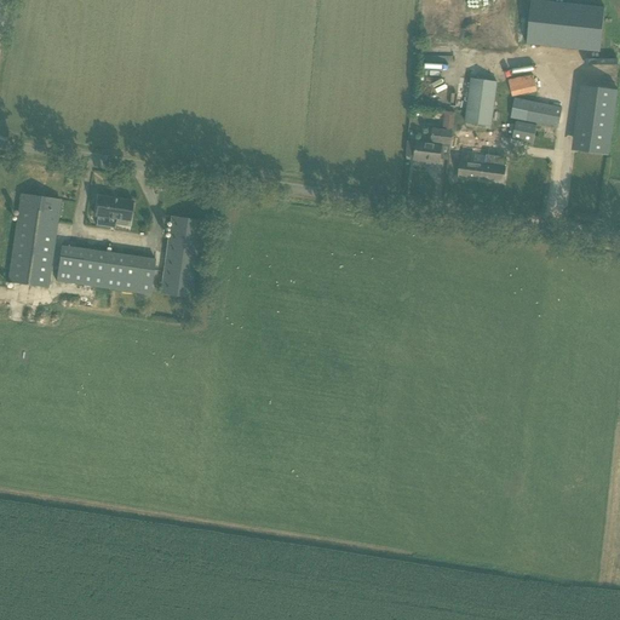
[(532,0),(532,1),(527,45),(596,52),(600,52),(604,7),(539,0),(532,0)]
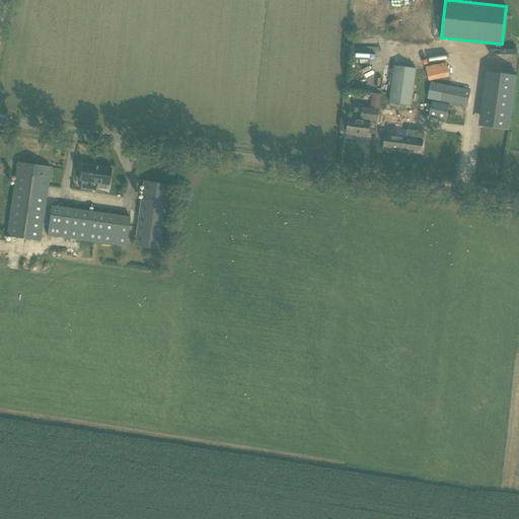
[(426,68),(429,80),(449,76),(447,64),(426,68)]
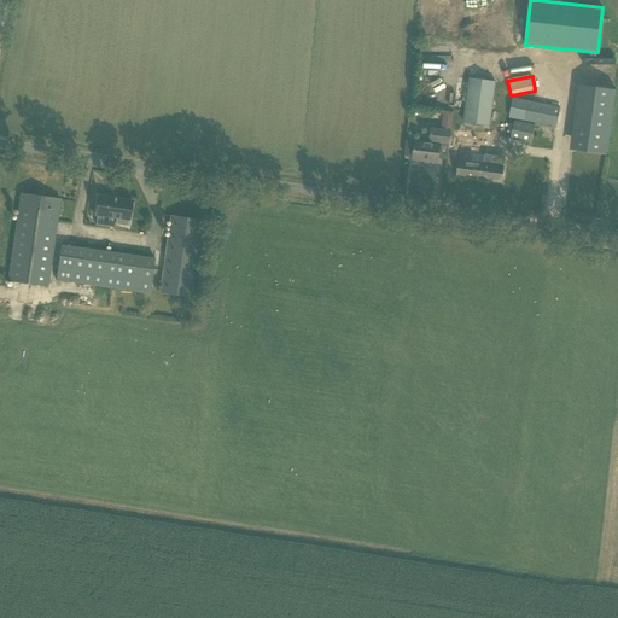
[(495,82),(470,79),(464,123),(489,127),(495,82)]
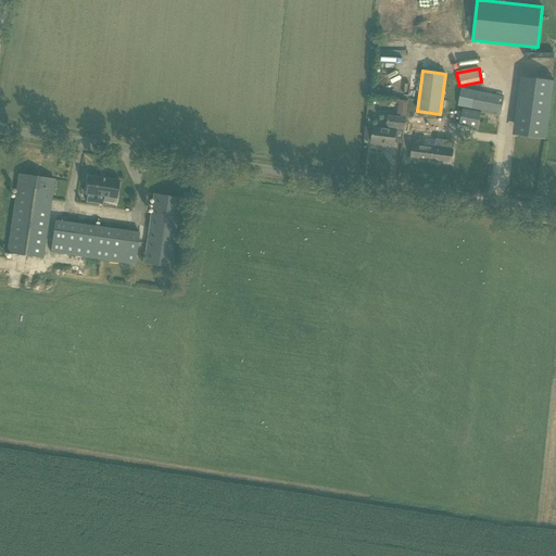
[(458,106),(501,114),(504,97),(462,88),(458,106)]
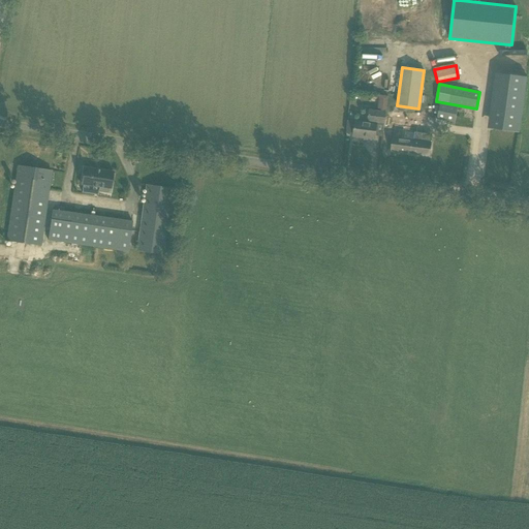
[(437,119),(456,123),(458,107),(440,103),(437,119)]
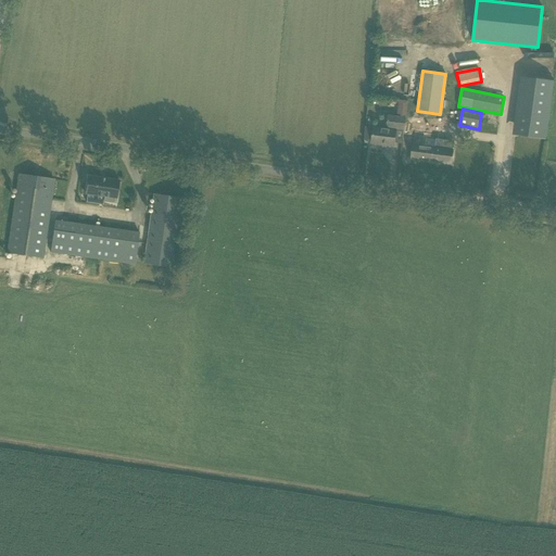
[(374,133),(371,143),(394,147),(395,136),(396,130),(404,131),(405,117),(396,116),(387,115),(387,121),(386,129),(374,128),(374,133)]
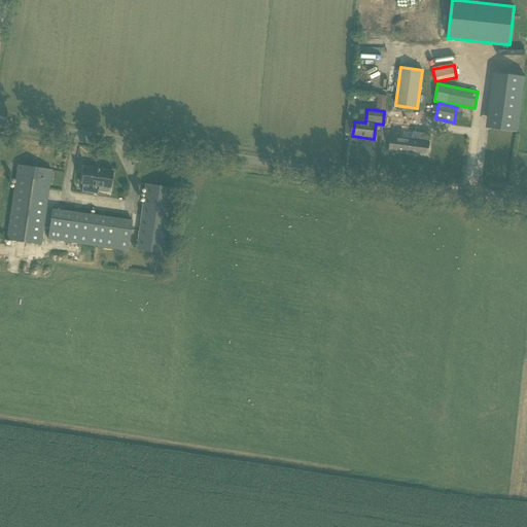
[(493,129),(518,133),(520,113),(496,110),(493,129)]
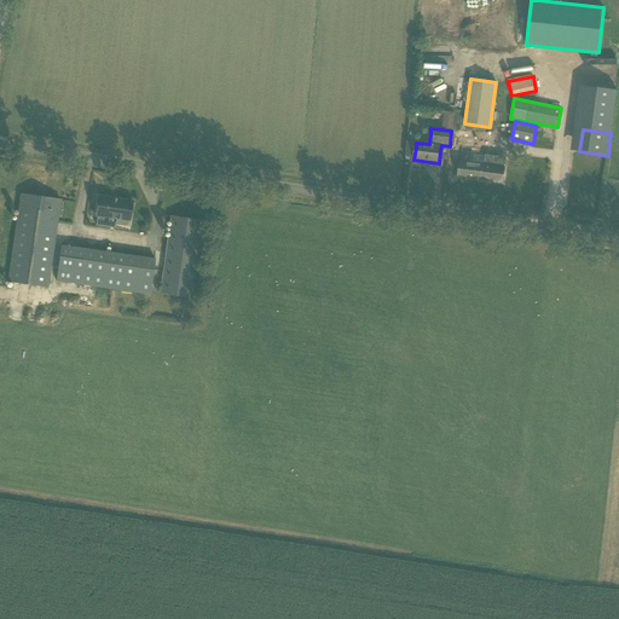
[(457,178),(503,184),(504,172),(507,157),(461,151),(457,178)]
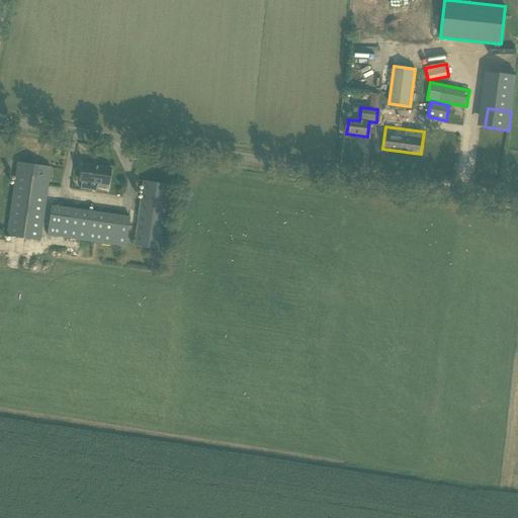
[(6,236),(39,241),(51,168),(17,163),(6,236)]
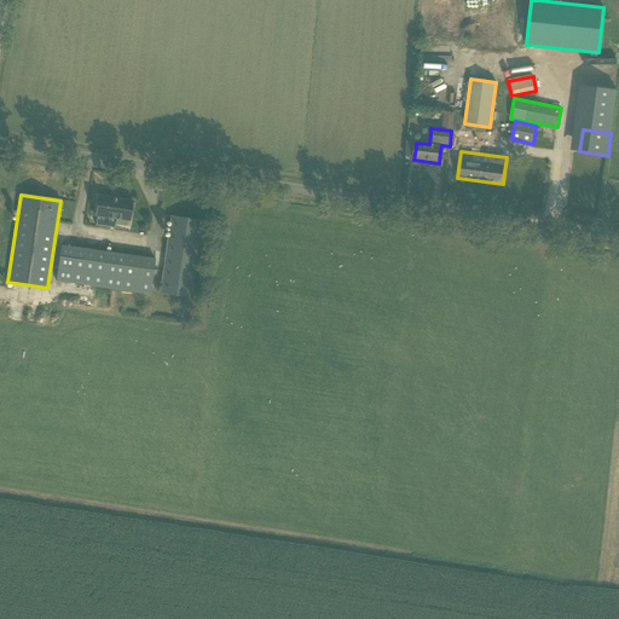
[(115,224),(129,226),(133,202),(98,196),(94,217),(116,219),(115,224)]
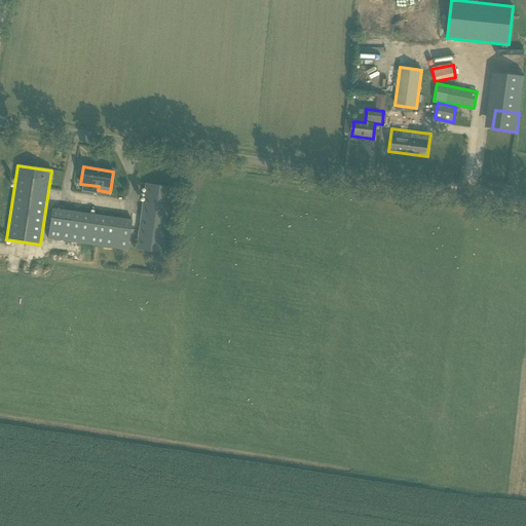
[(142,200),(168,203),(172,187),(145,183),(142,200)]
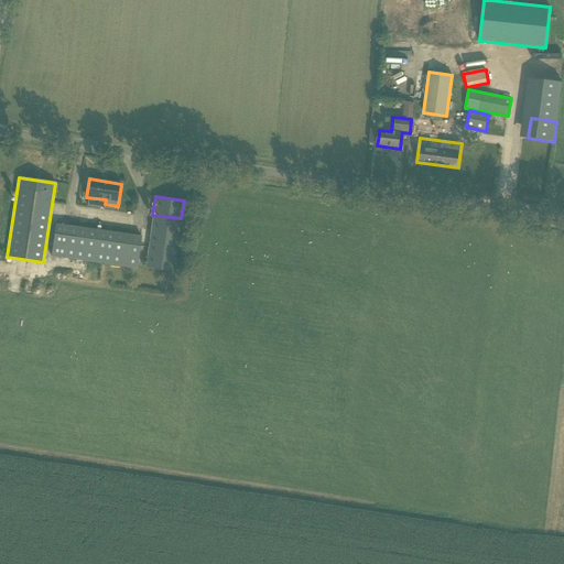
[(145,268),(174,271),(181,218),(152,215),(145,268)]
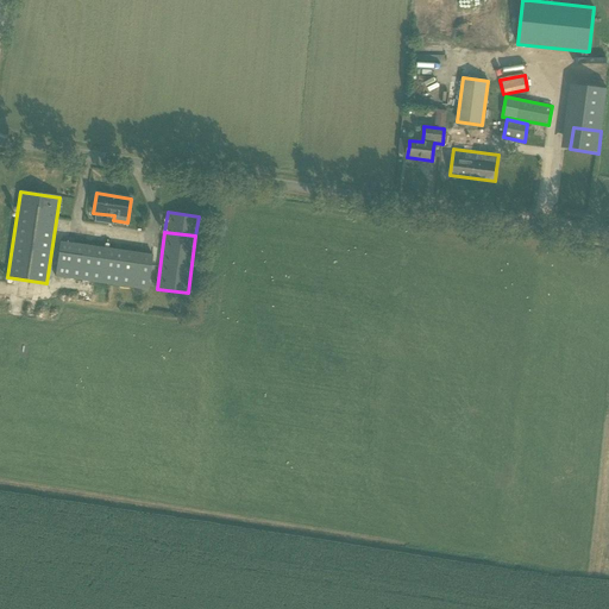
[(55,276),(148,290),(154,255),(132,252),(133,246),(124,245),(124,251),(61,242),(55,276)]
